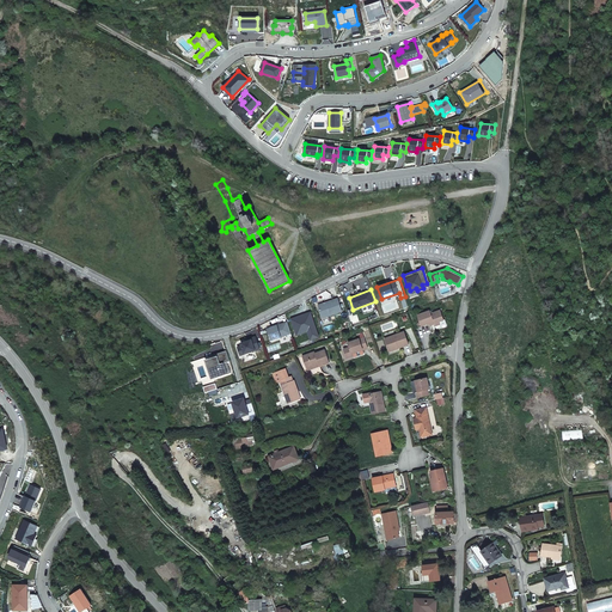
[(337,298),(318,305),(323,318),(342,311),(337,298)]
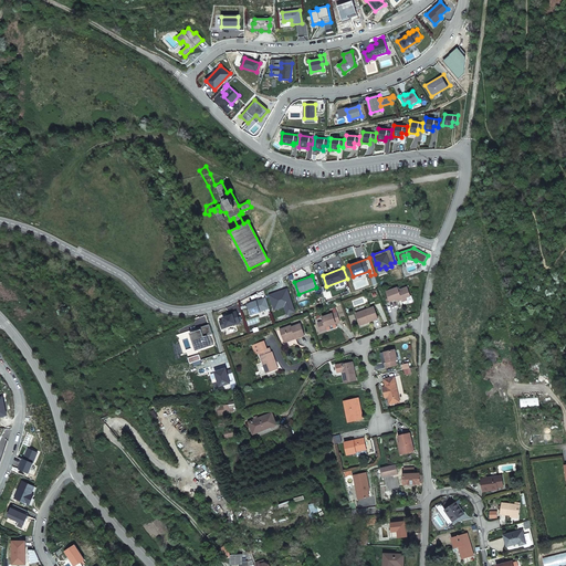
[(401,300),(402,301),(407,300),(406,297),(410,295),(407,286),(398,290),(397,287),(386,292),(389,302),(397,299),(398,301),(401,300)]
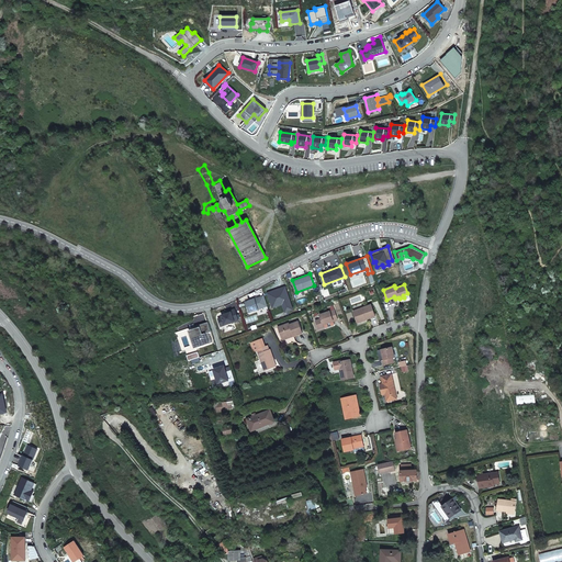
[(272,291),(268,293),(270,301),(274,300),(277,306),(282,304),(285,312),(293,308),(284,287),(277,290),(278,291),(273,292),(272,291)]
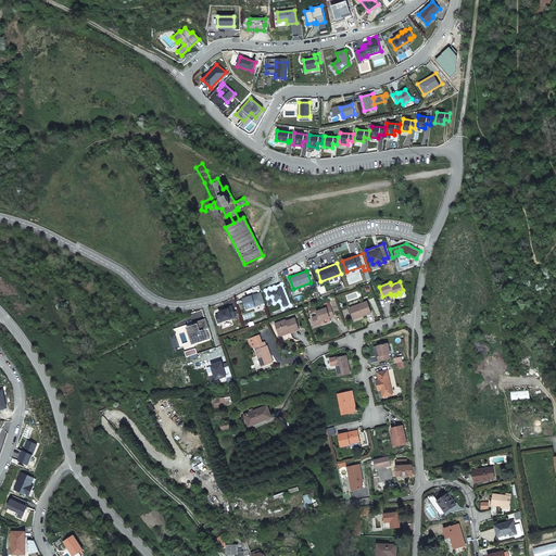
[(261,292),(242,299),(245,310),(265,303),(261,292)]
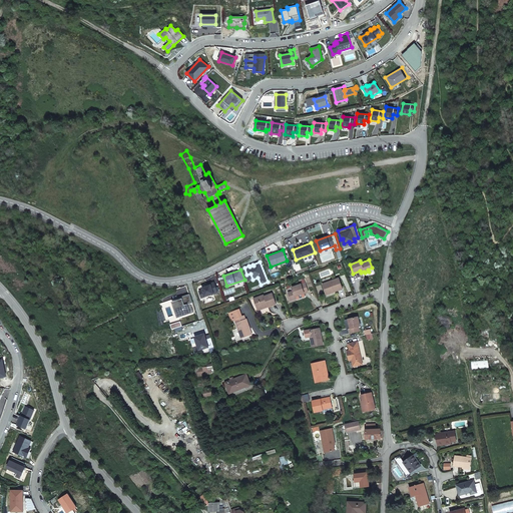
[(339,279),(323,284),(326,293),(334,290),(335,292),(343,289),(339,279)]
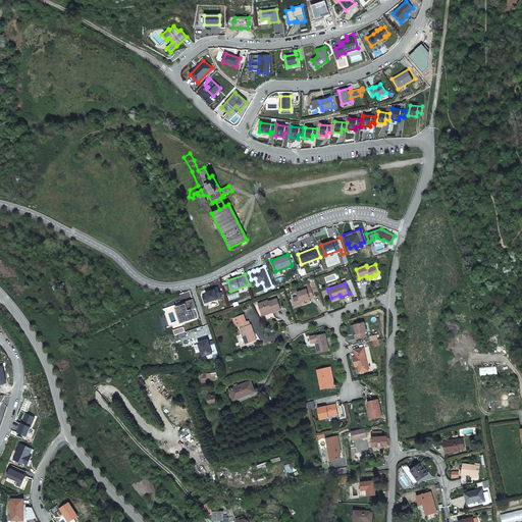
[(294,298),(296,305),(301,303),(301,301),(306,299),(313,297),(310,288),(309,284),(305,285),(306,290),(297,293),(298,296),(294,298)]
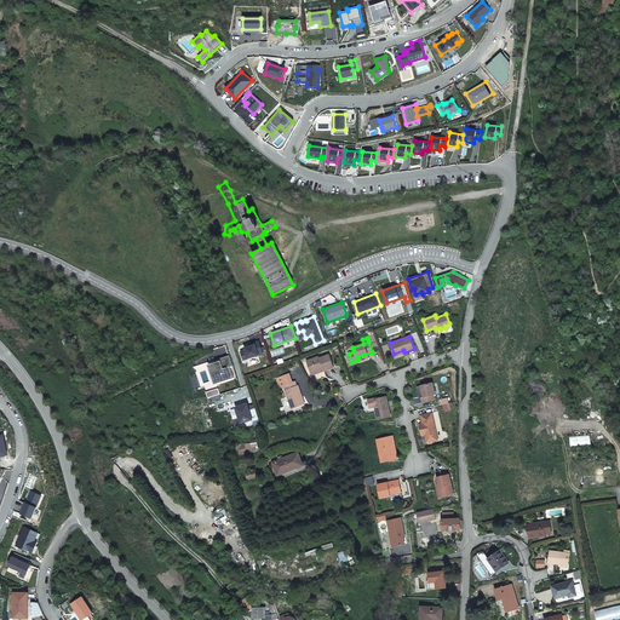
[(244,360),(263,354),(259,340),(254,343),(254,344),(250,346),(245,348),(245,350),(241,351),(244,360)]
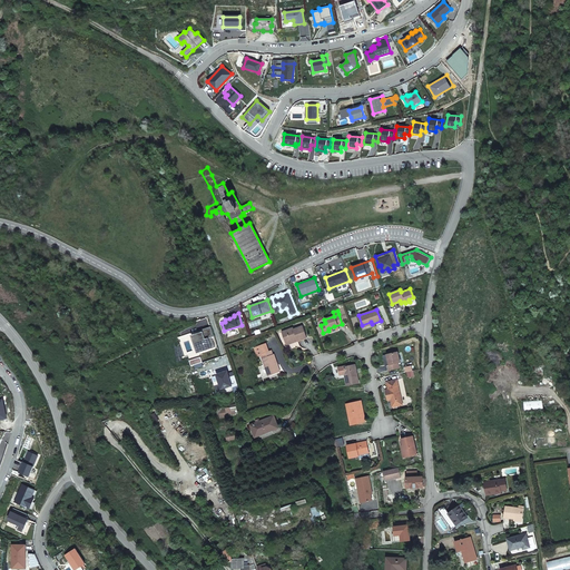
[(293,327),(282,332),(285,343),(296,338),(297,341),(306,337),(303,325),(293,328),(293,327)]
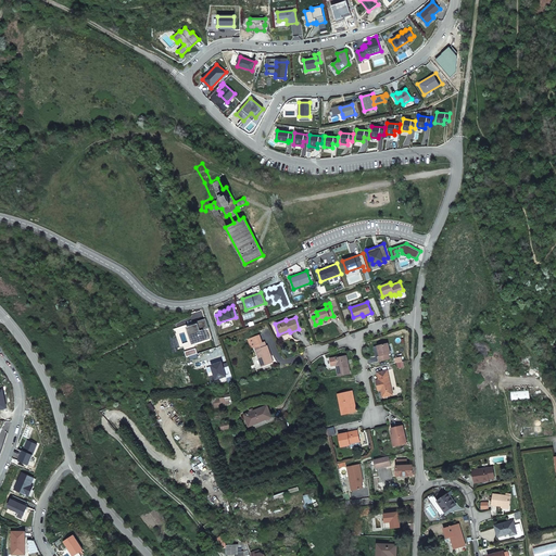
[(209,328),(205,318),(197,321),(198,323),(188,326),(193,344),(209,339),(205,329),(209,328)]
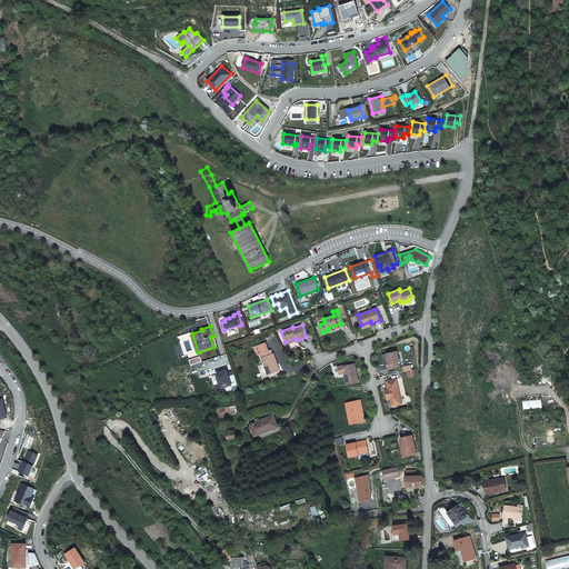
[(278,370),(275,362),(276,362),(273,353),(272,355),(270,350),(268,351),(265,342),(253,347),(256,356),(260,355),(268,375),(278,370)]
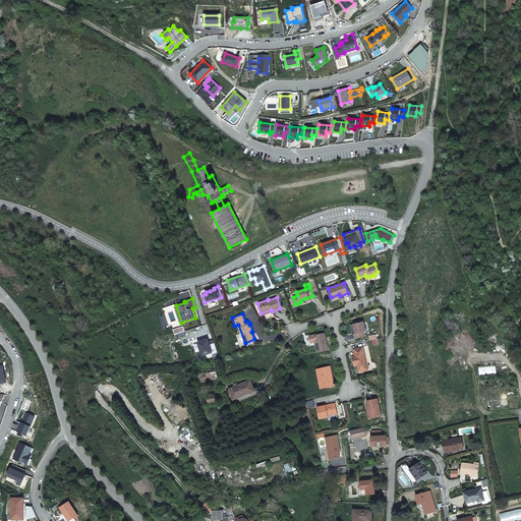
[(365,331),(363,322),(353,324),(355,334),(354,334),(355,338),(364,336),(363,332),(365,331)]
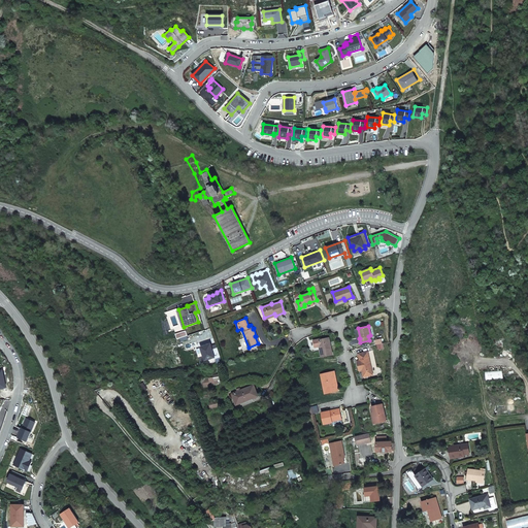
[(332,354),(328,337),(319,339),(312,340),(315,348),(319,345),(321,345),(321,349),(320,349),(322,357),(332,354)]
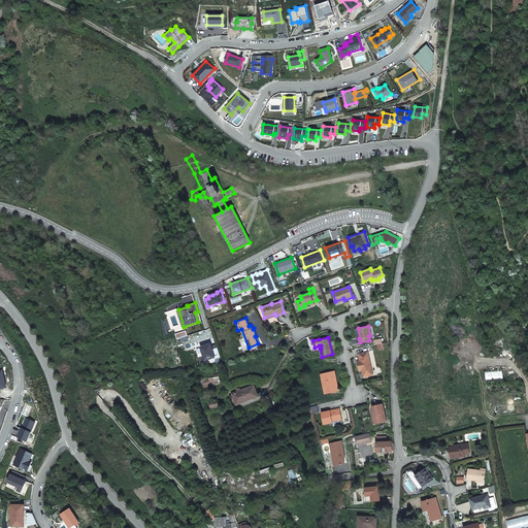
[(216,360),(210,345),(200,349),(204,363),(216,360)]
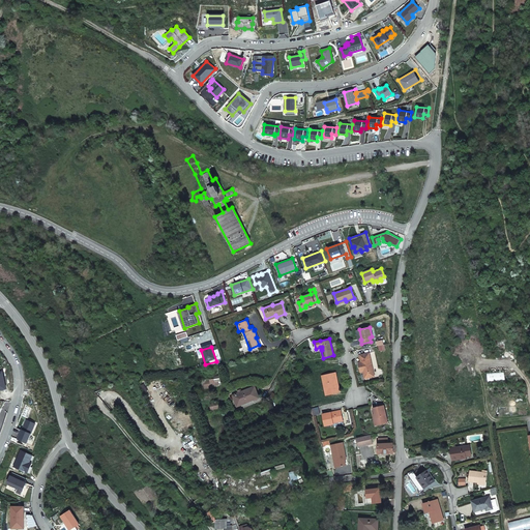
[(360,362),(358,362),(360,370),(362,370),(363,371),(364,378),(374,376),(369,353),(359,355),(360,362)]
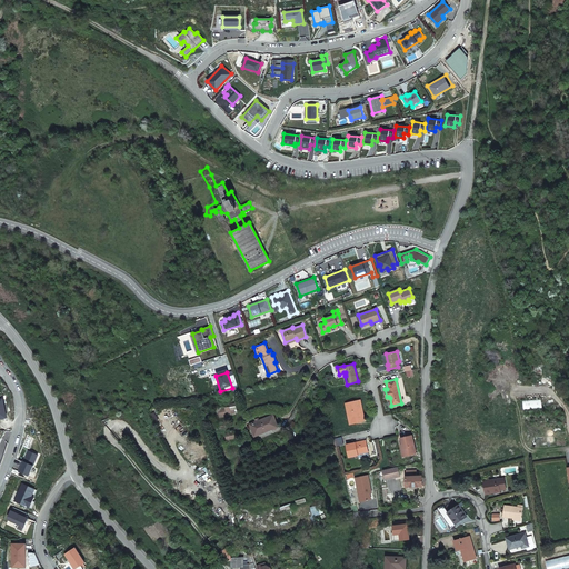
[(360,400),(346,403),(349,419),(351,418),(353,423),(362,421),(361,413),(362,413),(360,400)]
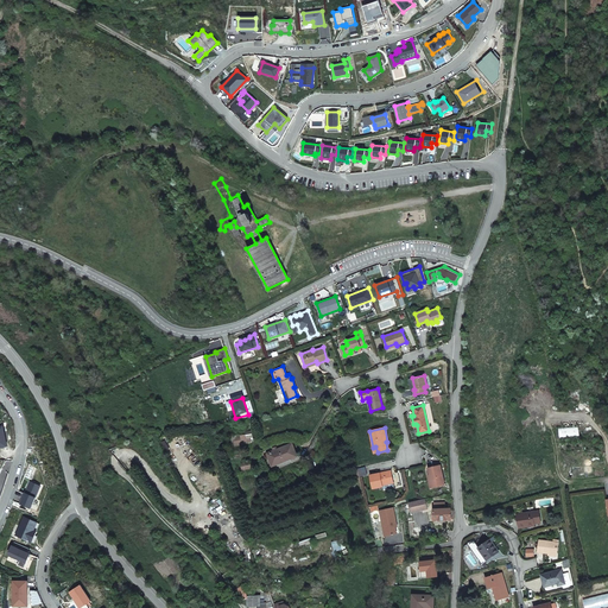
[(241,441),(240,435),(232,437),(233,445),(242,444),(242,443),(242,439),(241,441)]
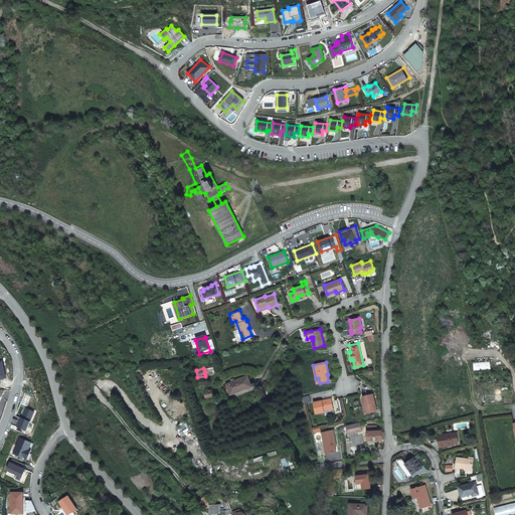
[(231,382),(226,384),(229,391),(234,389),(235,392),(251,386),(247,376),(234,381),(231,382)]
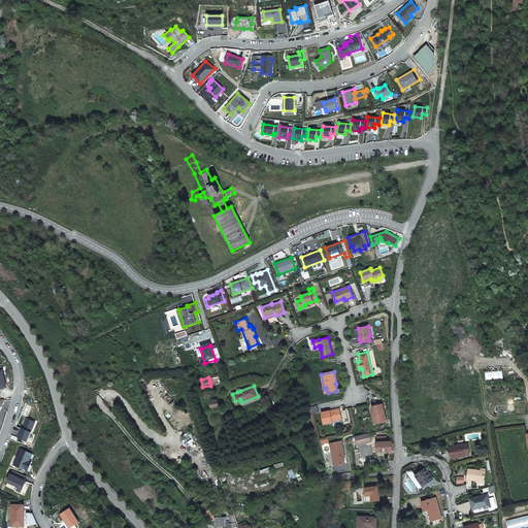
[(386,421),(382,404),(371,406),(373,413),(374,413),(377,423),(386,421)]
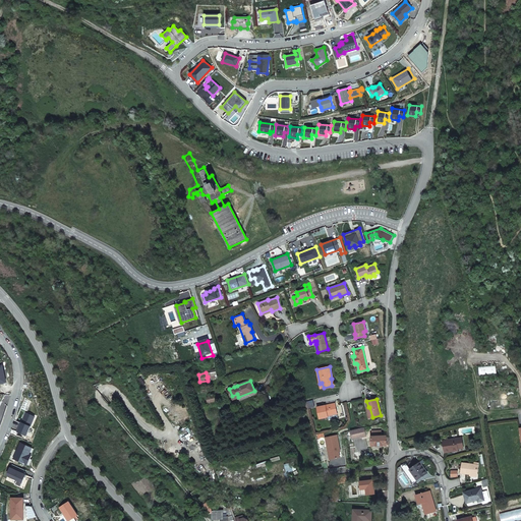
[(335,403),(317,407),(320,418),(328,416),(328,414),(336,412),(335,403)]
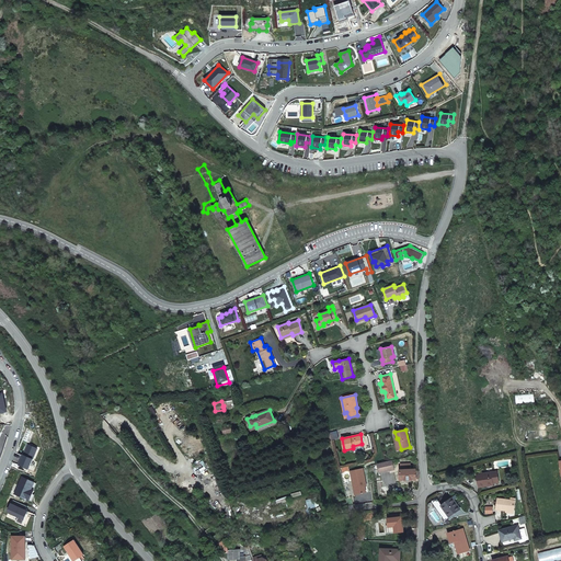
[(379,472),(392,469),(391,460),(385,462),(377,464),(379,472)]
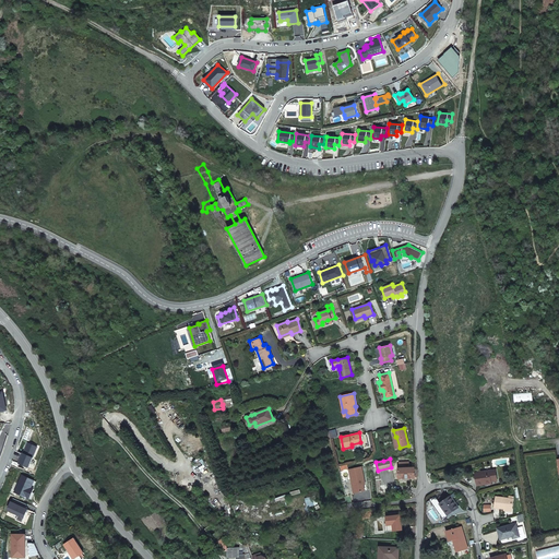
[(414,477),(414,468),(414,467),(399,468),(399,478),(414,477)]
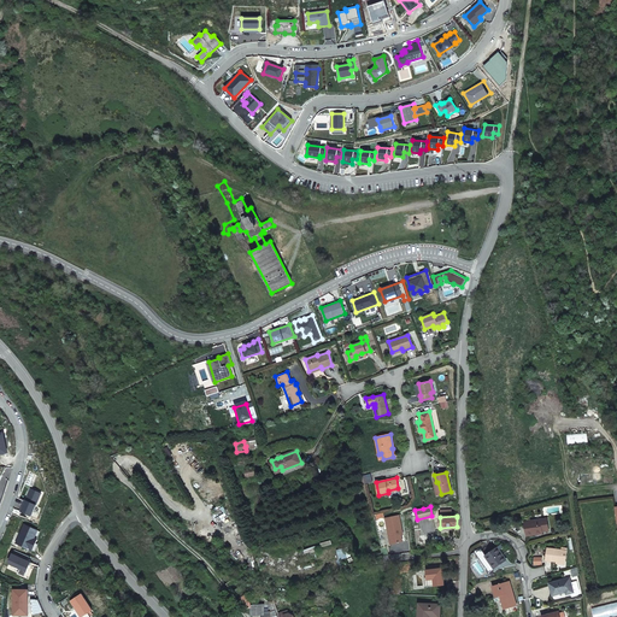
[(524,522),(527,535),(534,534),(534,533),(542,532),(548,530),(547,518),(524,522)]
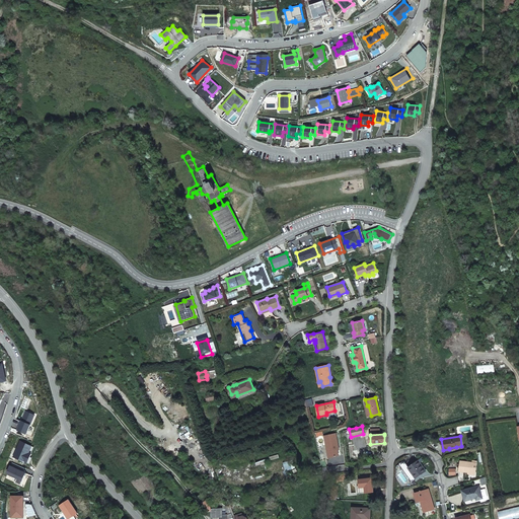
[(408,467),(416,477),(425,470),(418,460),(408,467)]
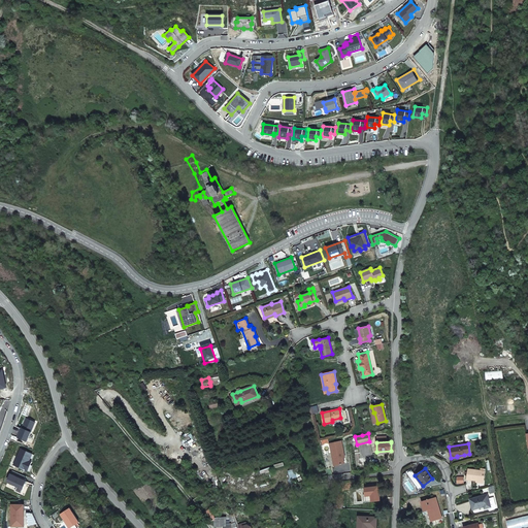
[(484,471),(468,469),(467,480),(476,481),(483,482),(484,471)]
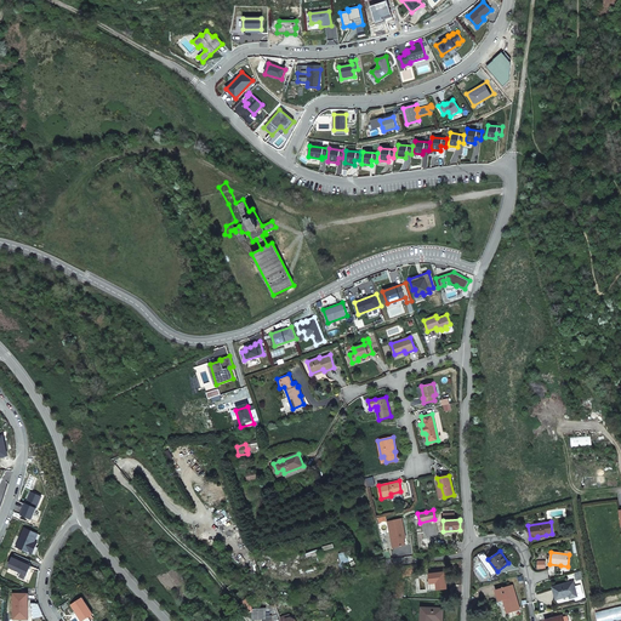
[(315,564),(317,570),(329,567),(326,560),(315,564)]
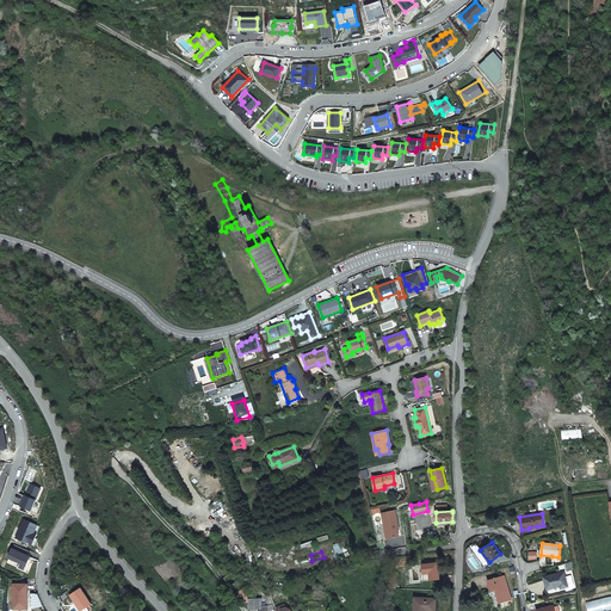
[(389,587),(395,588),(400,568),(393,567),(389,587)]
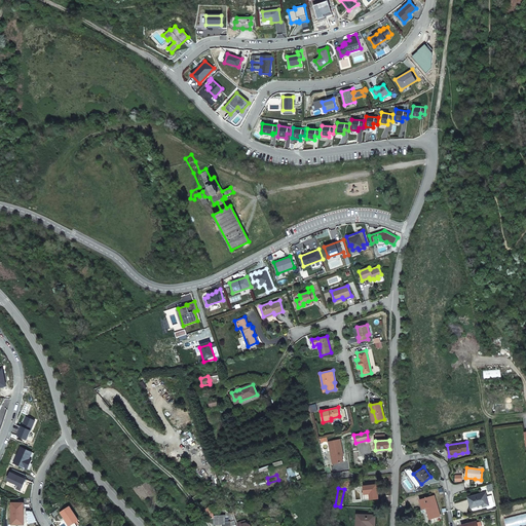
[(192,497),(198,504),(208,497),(198,492),(192,497)]
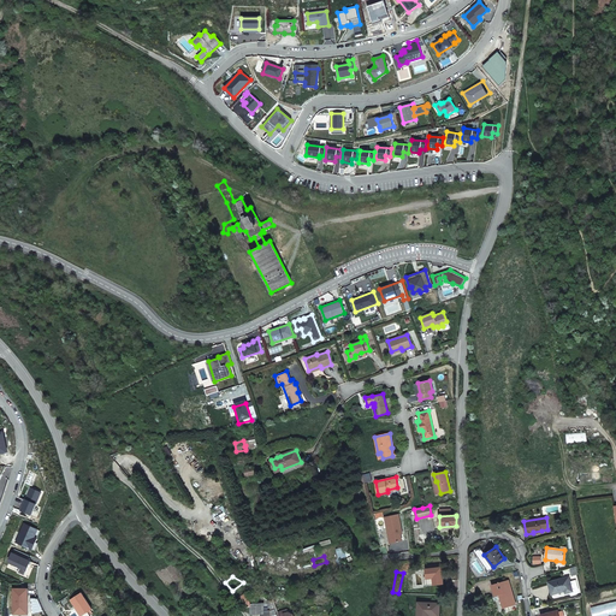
[(568,578),(548,582),(551,594),(564,591),(566,593),(569,592),(573,591),(569,581),(568,578)]
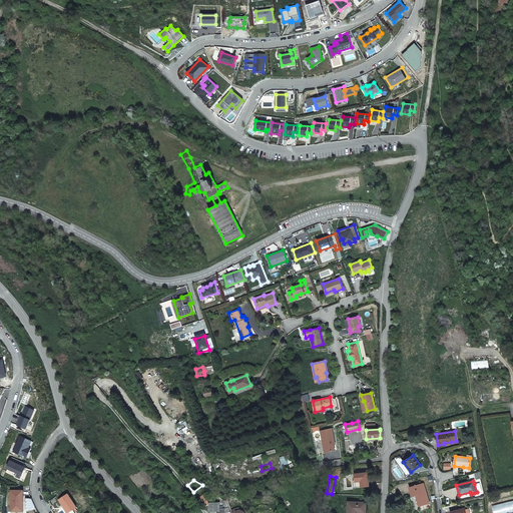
[(425,504),(429,503),(425,488),(422,489),(421,486),(421,484),(409,487),(411,493),(415,492),(415,494),(419,506),(420,506),(425,504)]
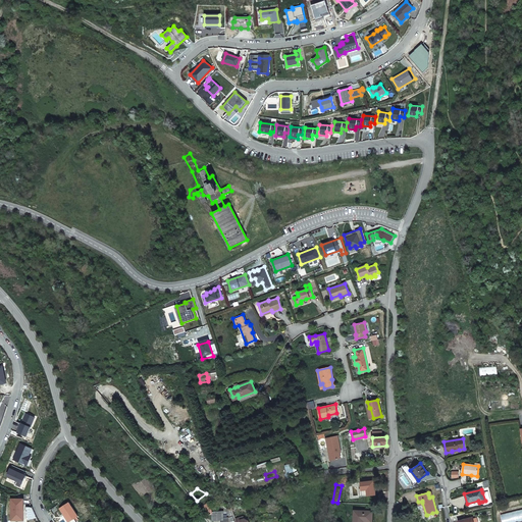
[(208,503),(202,507),(207,513),(209,514),(213,514),(213,520),(218,520),(221,520),(221,521),(236,521),(235,518),(233,516),(227,518),(223,518),(222,512),(213,512),(212,507),(208,503)]
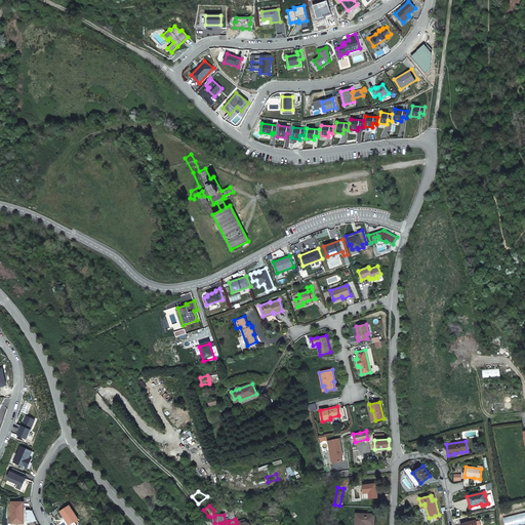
[(517,524),(524,523),(524,512),(505,518),(506,524),(517,524)]
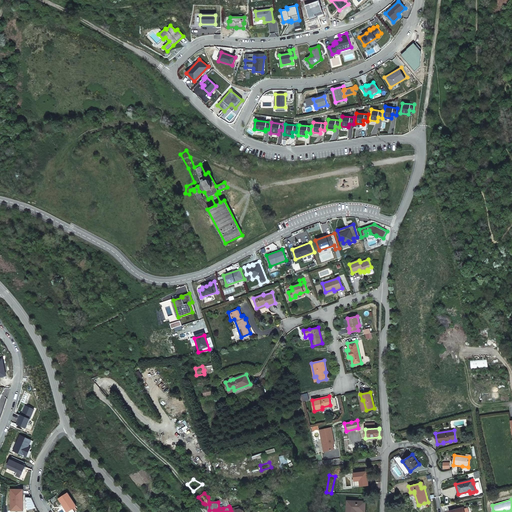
[(364,511),(365,501),(347,501),(346,511),(364,511)]
